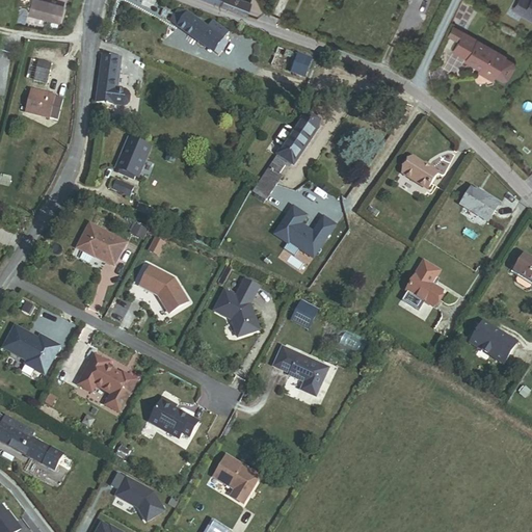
[(63,6),(38,0),(31,0),(28,14),(59,22),(63,6)]
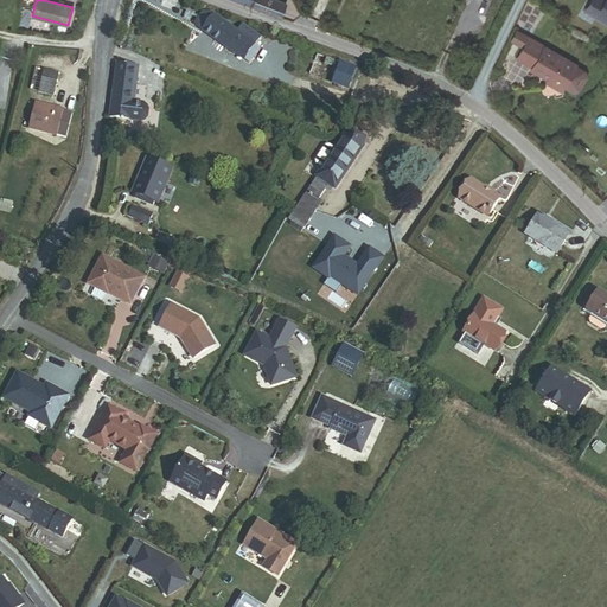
[(236,0),(281,18),(287,4),(278,0),(236,0)]
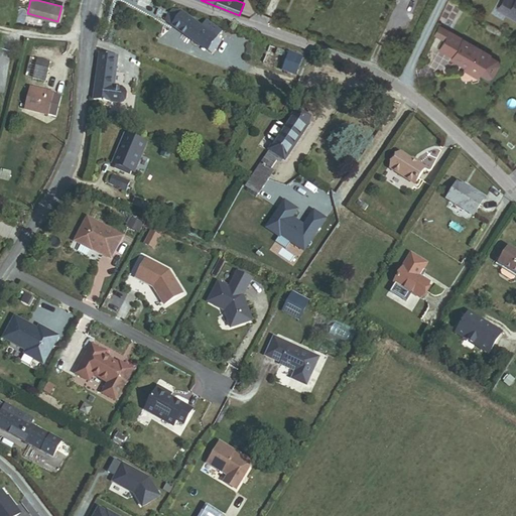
[(505,15),(513,0),(500,0),(495,9),(505,15)]
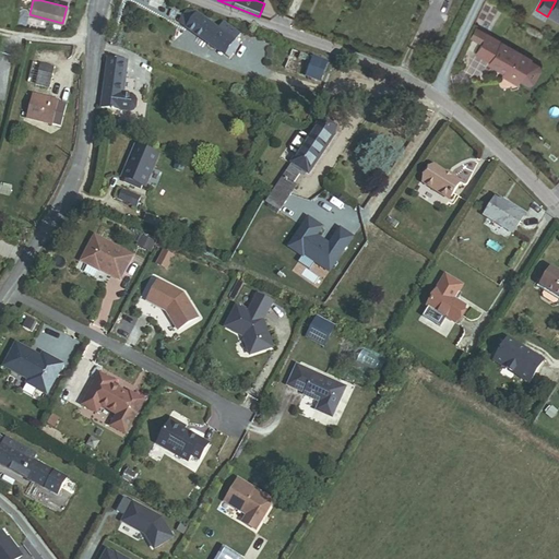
[(558,0),(556,0),(547,16),(558,22),(558,0)]
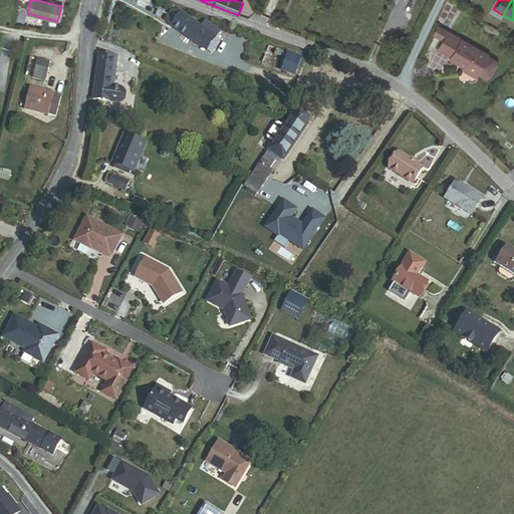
[(206,20),(202,26),(182,12),(173,10),(170,14),(165,11),(167,8),(161,6),(156,16),(175,28),(207,51),(208,50),(211,52),(221,40),(217,37),(221,31),(206,20)]
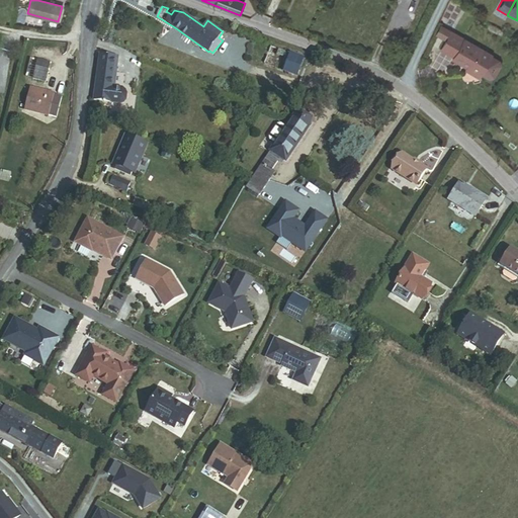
[(440,40),(445,32),(438,28),(434,36),(440,40)]
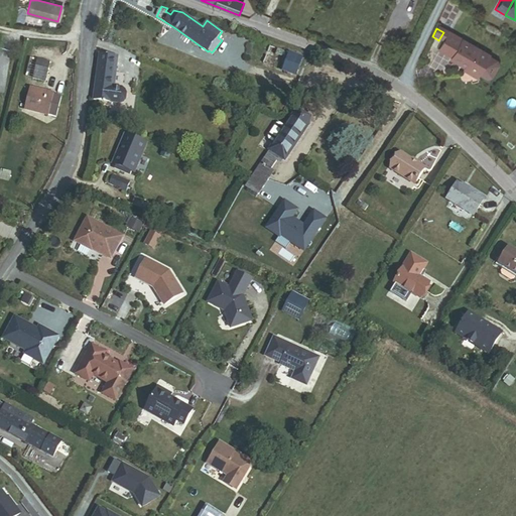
[(460,41),(461,39),(448,31),(446,34),(460,41)]
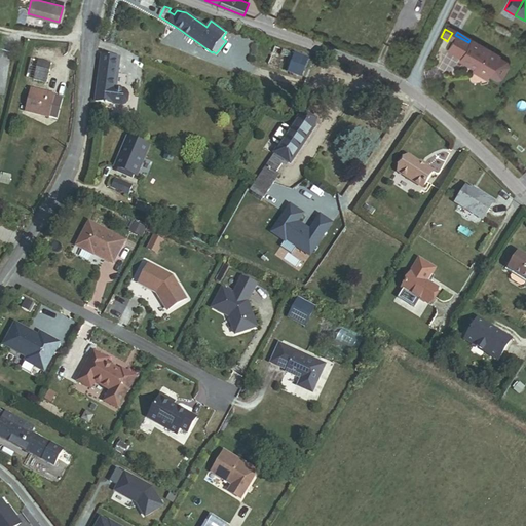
[(455,35),(446,50),(459,59),(457,61),(467,67),(470,64),(474,67),(471,72),(484,79),(486,75),(494,80),(498,79),(505,67),(504,63),(497,58),(497,57),(470,40),(468,42),(455,35)]
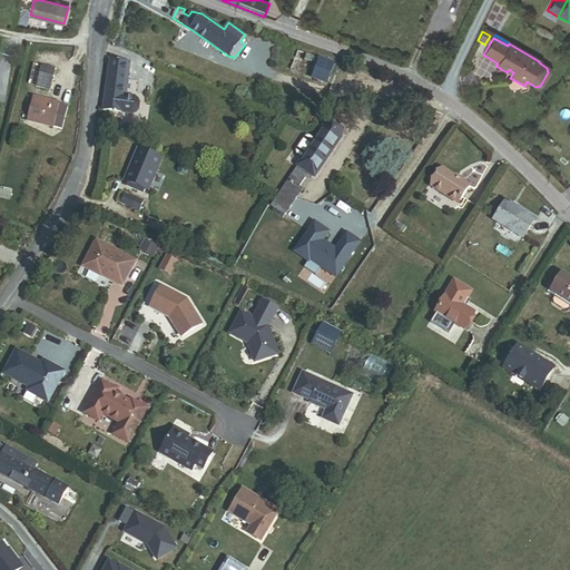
[(334,64),(297,51),(292,70),(327,82),(334,64)]
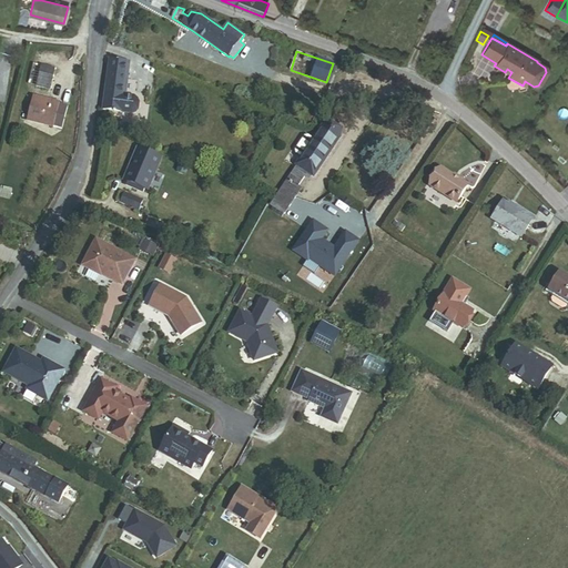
[(128,62),(109,60),(103,110),(121,113),(132,114),(135,112),(139,110),(139,102),(138,99),(133,95),(123,94),(128,62)]
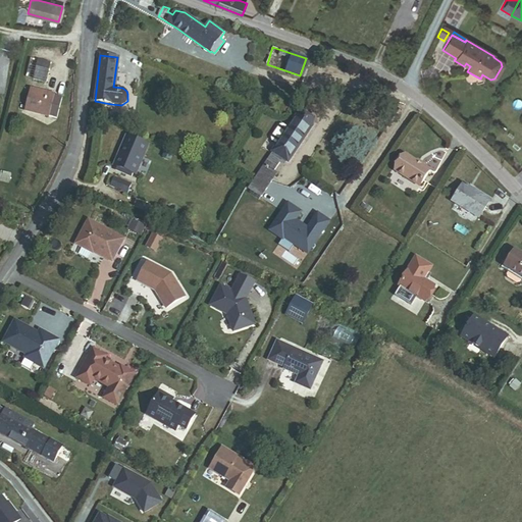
[(25,77),(33,80),(38,61),(32,59),(25,77)]
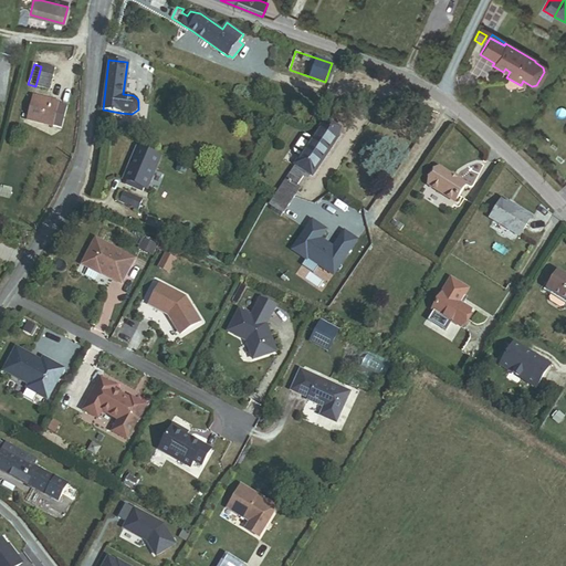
[(35,86),(50,90),(55,70),(41,66),(35,86)]
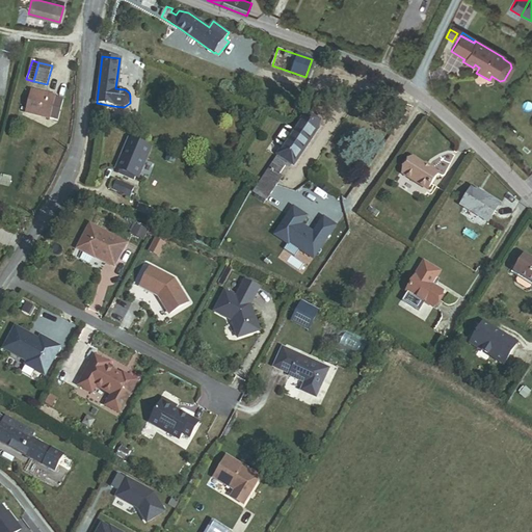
[(55,100),(56,97),(31,90),(26,113),(50,120),(50,118),(57,121),(62,101),(55,100)]
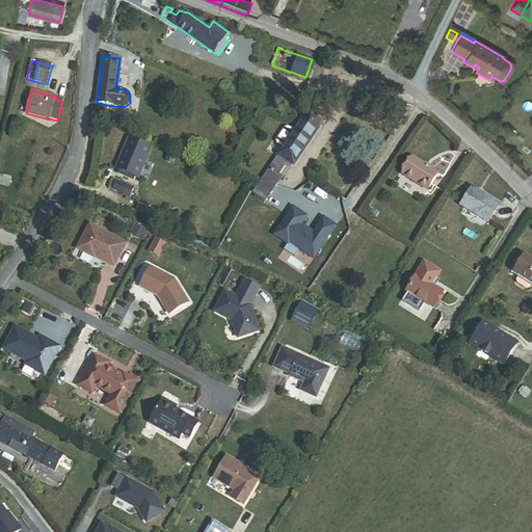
[(316,130),(303,121),(296,132),(290,128),(286,128),(277,141),(278,144),(285,149),(255,192),(266,201),(284,178),(280,175),(287,164),(291,166),(316,130)]
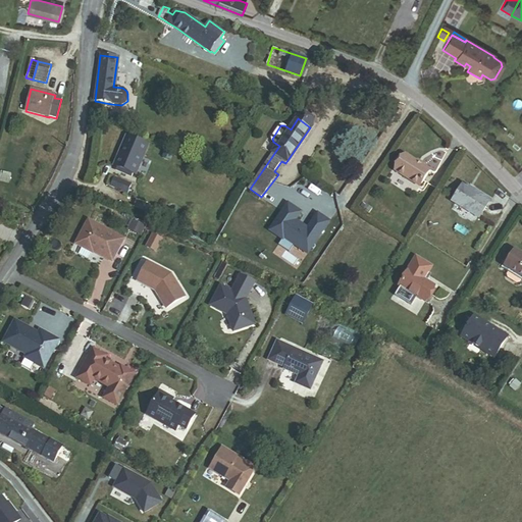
[(136,141),(128,138),(115,166),(122,170),(121,172),(134,178),(149,147),(136,141)]
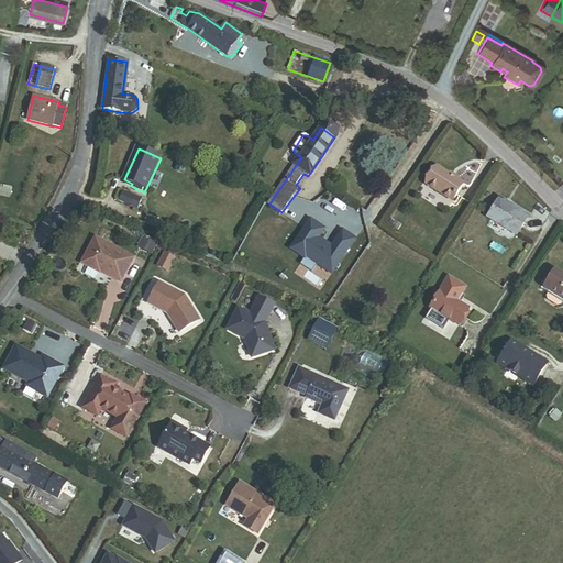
[(464,184),(438,166),(426,185),(452,201),(464,184)]
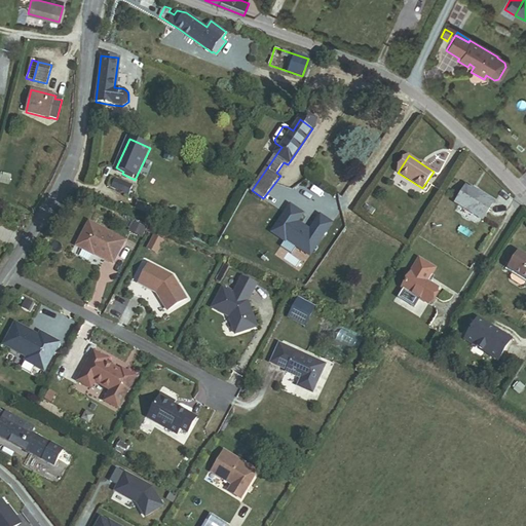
[(112,189),(129,196),(134,187),(116,180),(112,189)]
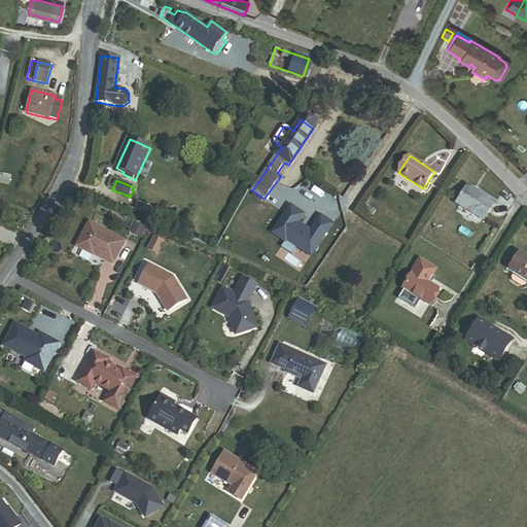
[(455,203),(483,220),(495,201),(466,183),(455,203)]
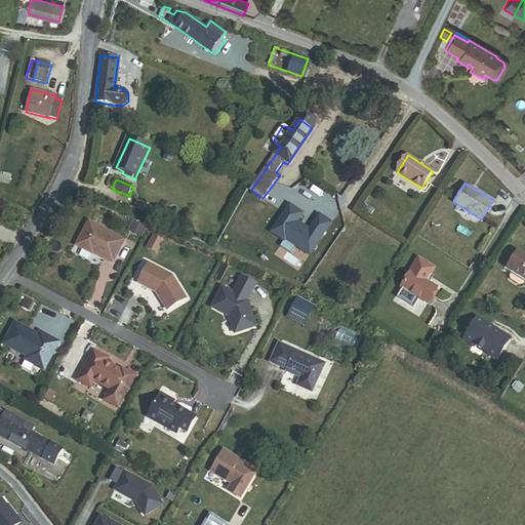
[(164,218),(155,214),(157,210),(136,202),(134,208),(149,214),(148,217),(166,226),(167,223),(163,220),(164,218)]
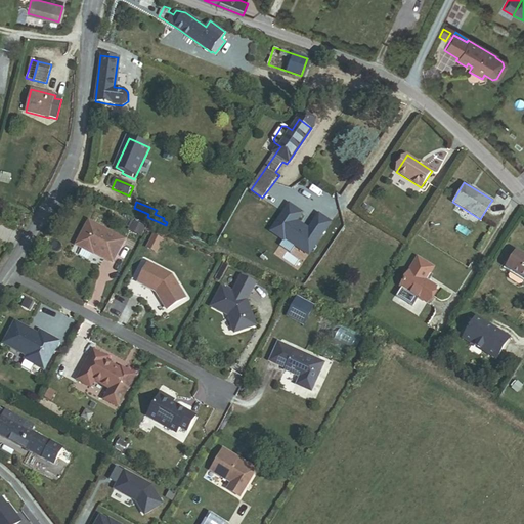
[(318,212),(308,227),(298,220),(303,212),(290,203),(271,230),(309,255),(332,221),(318,212)]
